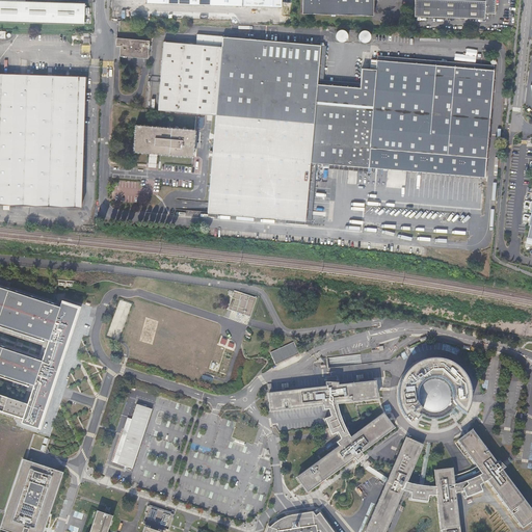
[(0,0),(0,21),(84,24),(84,3),(60,2),(44,2),(0,0)]
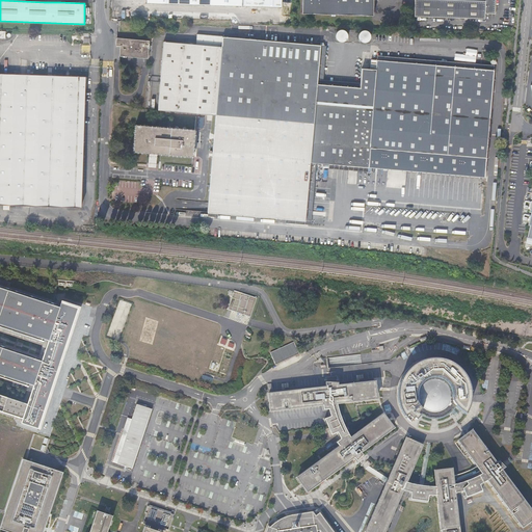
[(301,0),(302,14),(331,15),(331,17),(335,17),(335,15),(372,16),(372,0),(301,0)]
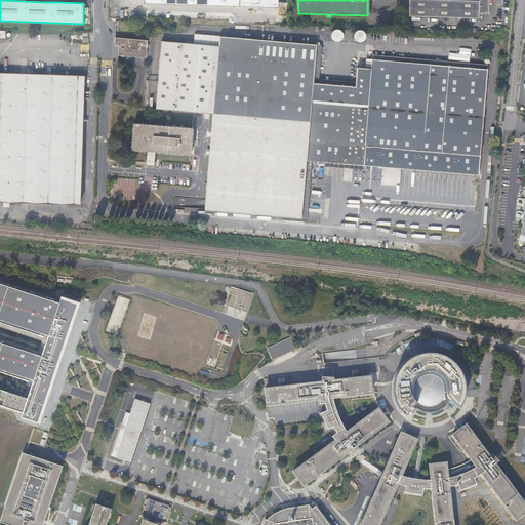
[(479,1),(446,0),(409,0),(409,16),(479,18),(479,13),(489,13),(489,0),(479,0),(480,1),(479,1)]
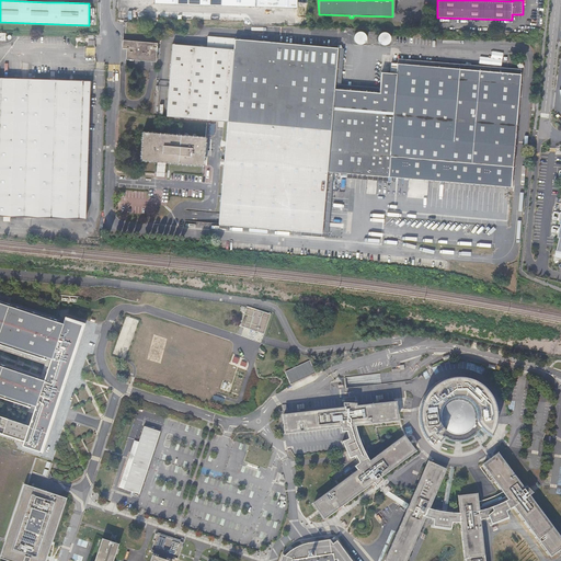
[(377,41),(388,45),(391,34),(381,30),(377,41)]
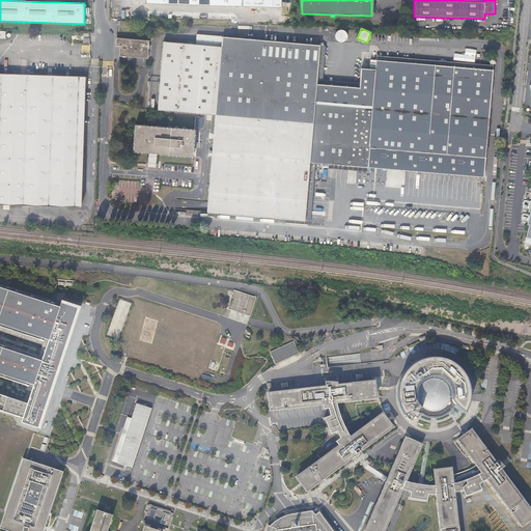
[(336,40),(348,40),(347,36),(353,36),(353,33),(348,33),(348,29),(335,30),(336,40)]
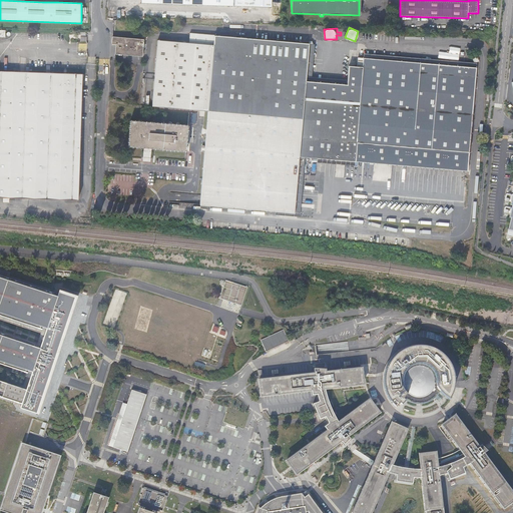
[(483,69),(372,60),(366,60),(365,69),(358,68),(357,81),(356,85),(313,82),(308,81),(311,43),(191,34),(190,43),(158,41),(153,106),(209,111),(201,205),(211,206),(278,211),(297,213),(302,157),(307,157),(326,159),(363,162),(475,171),(483,69)]
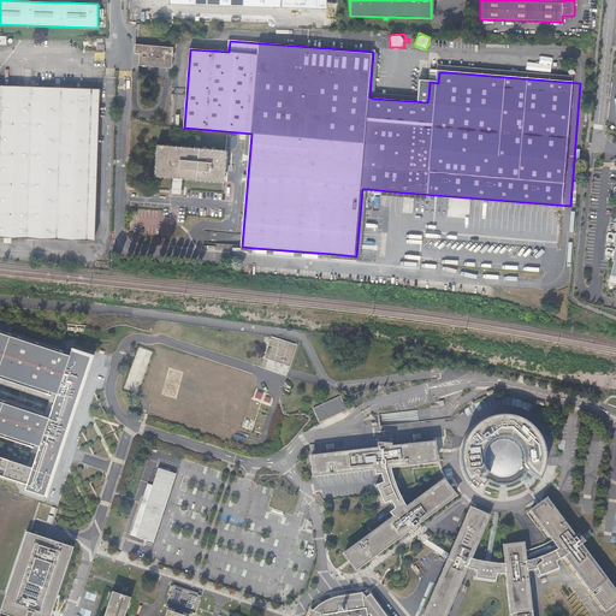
[(172,65),(175,47),(141,45),(140,54),(140,63),(172,65)]
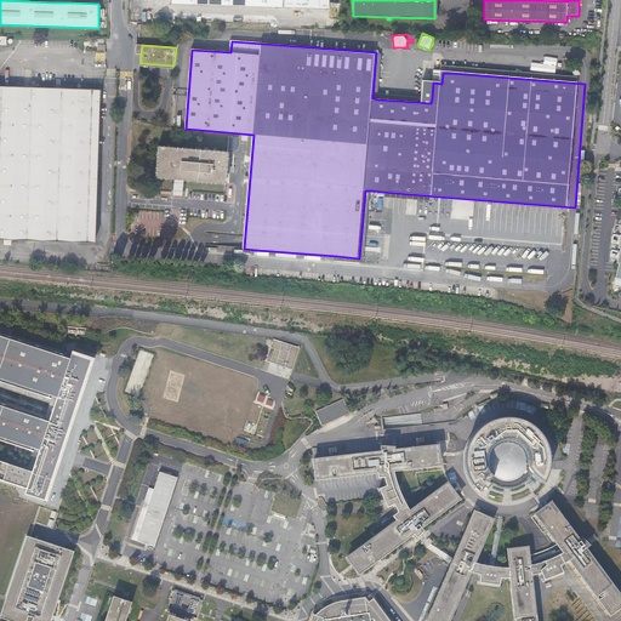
[(586,81),(450,70),(450,73),(585,84),(586,81)]
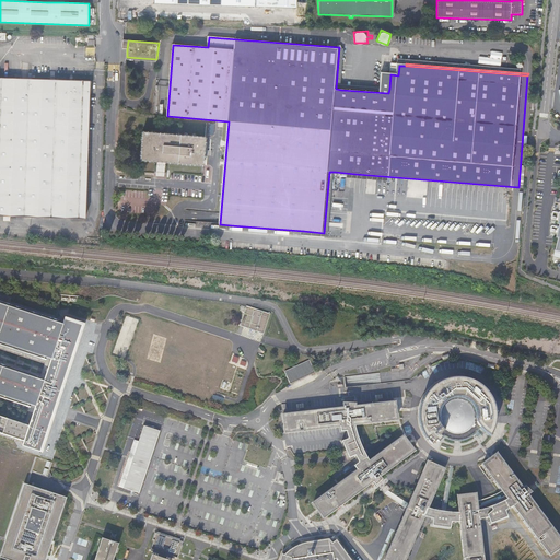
[(85,216),(91,78),(55,77),(50,77),(0,74),(0,211),(10,212),(13,212),(85,216)]
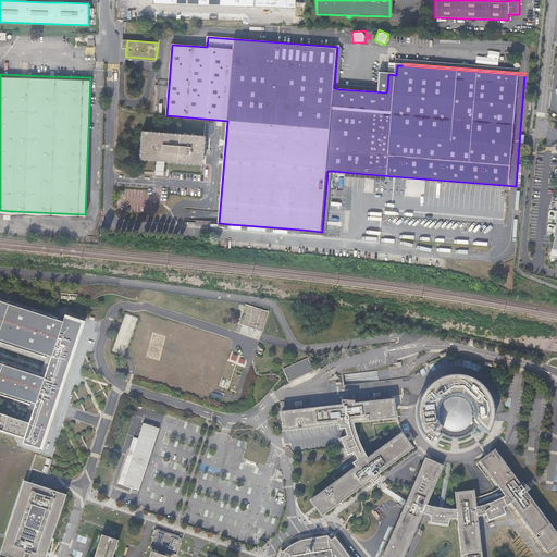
[(206,136),(144,131),(141,159),(159,160),(166,161),(203,164),(203,159),(206,141),(206,136)]
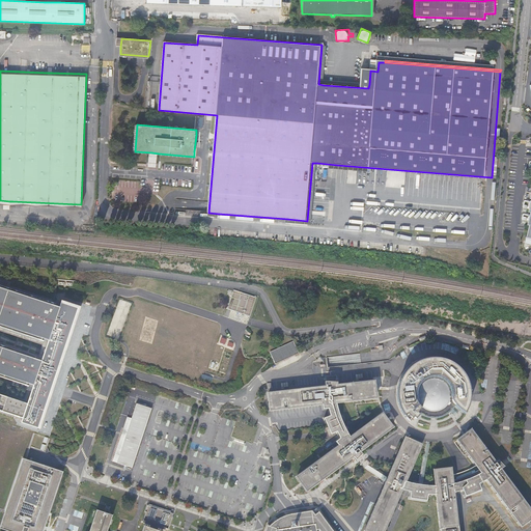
[(159,154),(151,152),(150,166),(158,167),(159,154)]
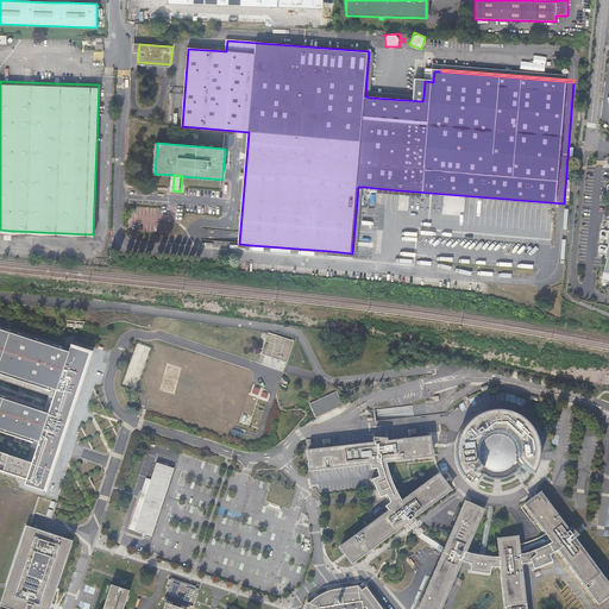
[(364,187),(358,187),(352,253),(358,253),(364,187)]
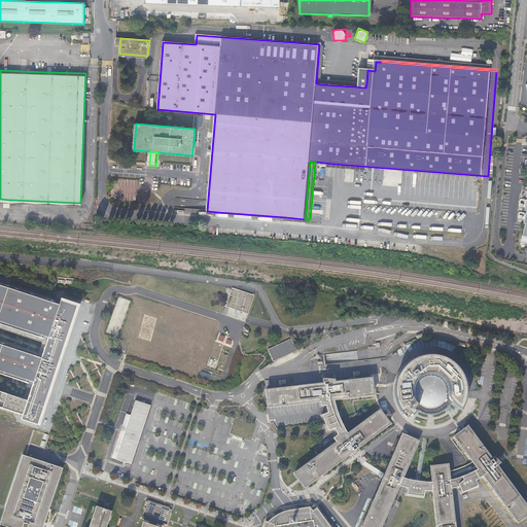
[(54,386),(80,305),(60,299),(58,304),(0,284),(0,323),(45,339),(39,357),(0,344),(0,373),(31,383),(25,400),(0,391),(0,408),(20,415),(18,421),(39,428),(54,386)]
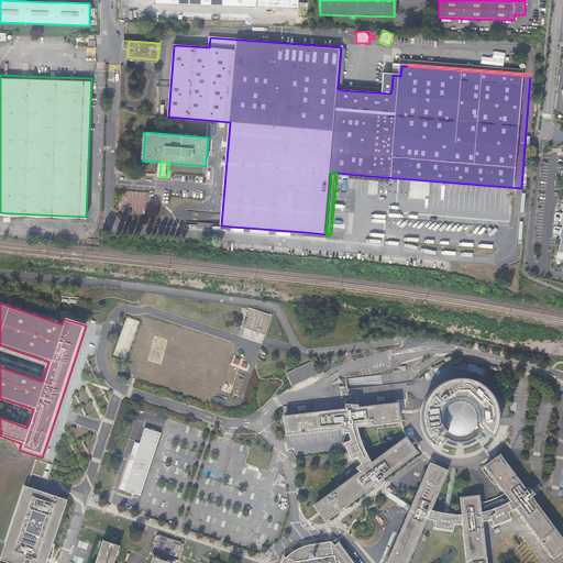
[(250,317),(245,330),(265,337),(272,317),(249,308),(245,316),(250,317)]
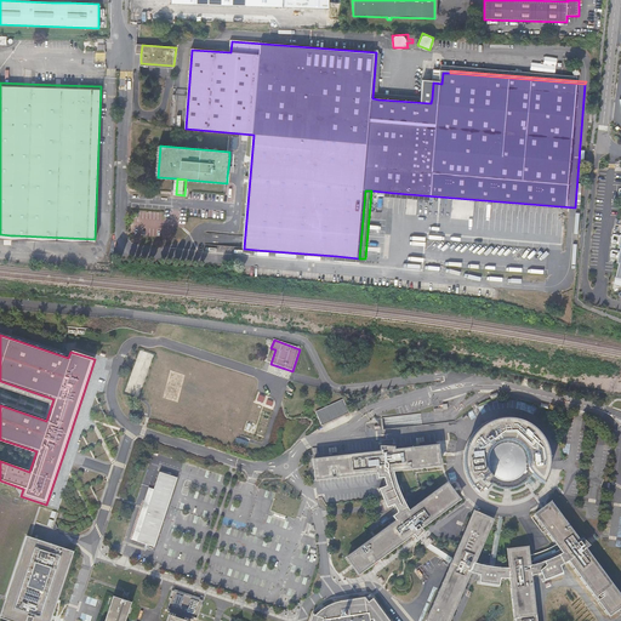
[(269,380),(172,347),(151,414),(248,445),(269,380)]
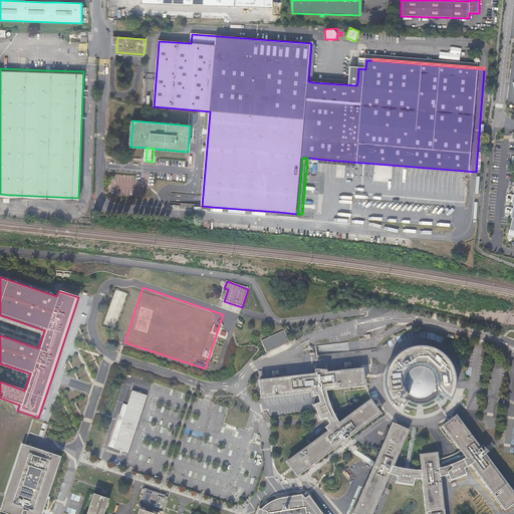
[(130,294),(114,289),(103,321),(118,326),(130,294)]
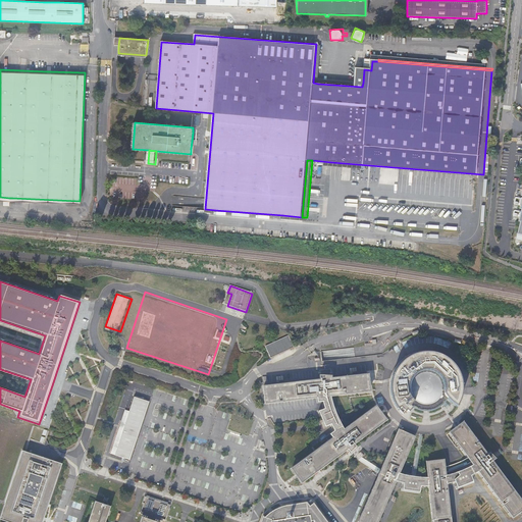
[(294,349),(289,337),(265,349),(270,359),(294,349)]
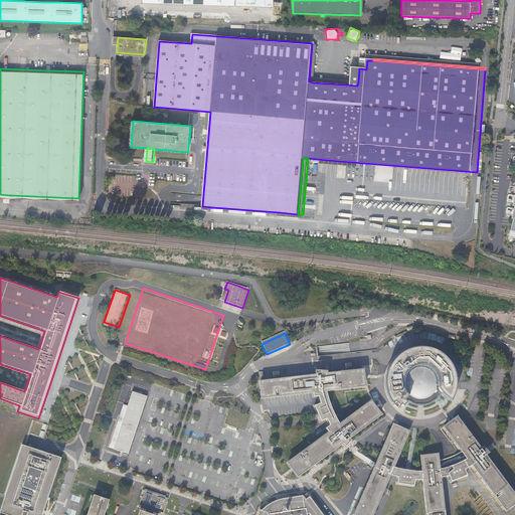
[(404,401),(408,396),(405,394),(403,389),(402,383),(402,377),(405,372),(409,368),(414,366),(421,365),(427,366),(434,370),(437,374),(439,379),(439,388),(444,396),(452,402),(454,396),(456,390),(457,383),(455,374),(452,368),(448,362),(443,356),(436,352),(430,350),(423,349),(416,349),(408,350),(400,354),(394,360),(389,367),(387,374),(385,382),(386,392),(388,399),(392,405),(396,409),(401,405),(403,406),(406,403),(404,401)]
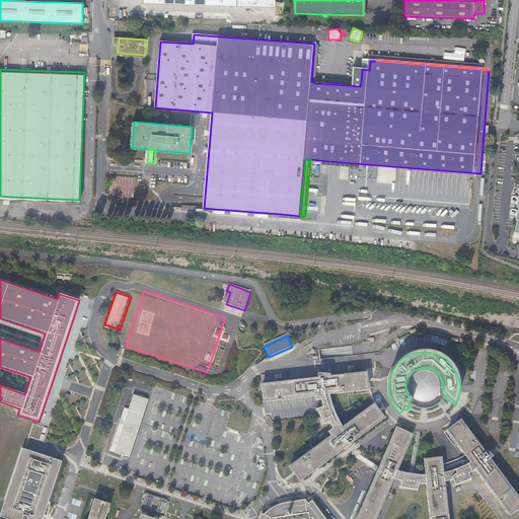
[(327,433),(330,437),(290,467),(299,480),(345,447),(348,451),(351,448),(354,445),(352,442),(382,419),(373,405),(342,428),(340,425),(332,403),(330,395),(370,390),(368,373),(331,377),(331,374),(318,374),(318,378),(262,383),(263,403),(315,397),(315,401),(320,400),(322,406),(316,410),(322,427),(329,424),(331,430),(327,433)]
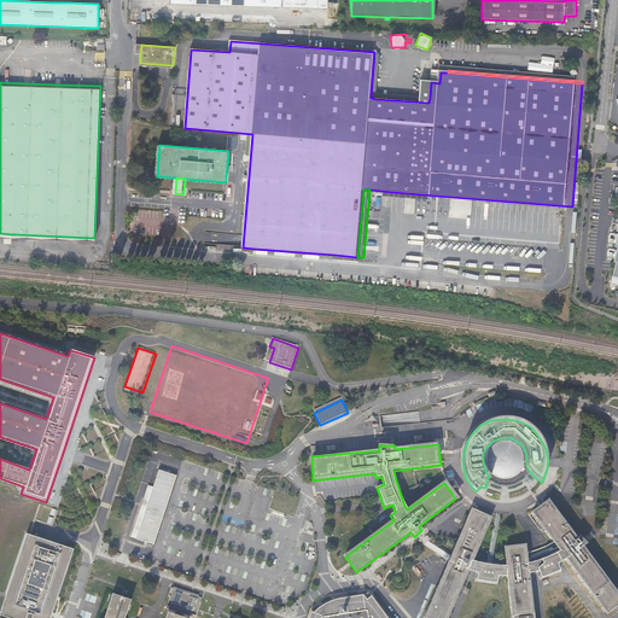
[(176,476),(158,470),(135,540),(152,546),(176,476)]
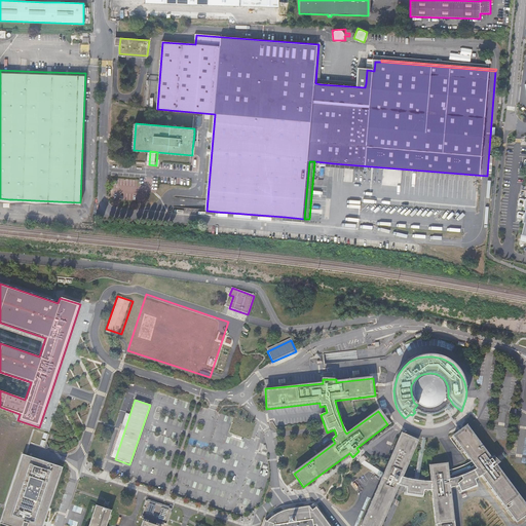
[(452,525),(448,489),(457,487),(459,492),(476,486),(473,480),(481,476),(501,503),(515,522),(525,513),(525,509),(515,494),(494,466),(498,463),(492,457),(489,459),(465,427),(452,437),(471,462),(461,466),(450,471),(446,472),(446,464),(428,466),(430,482),(423,482),(423,483),(416,482),(411,481),(408,480),(401,478),(416,441),(402,435),(383,477),(361,525),(379,525),(397,485),(402,487),(406,488),(405,494),(422,497),(423,490),(431,491),(436,525),(452,525)]
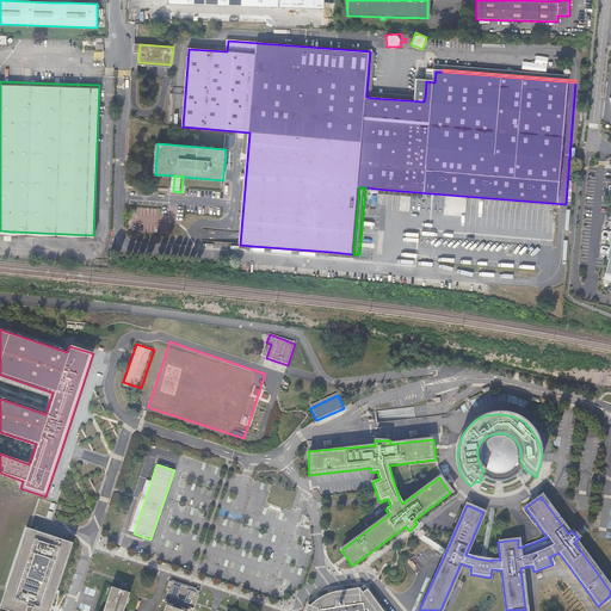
[(581,536),(587,531),(582,526),(576,531),(581,536)]
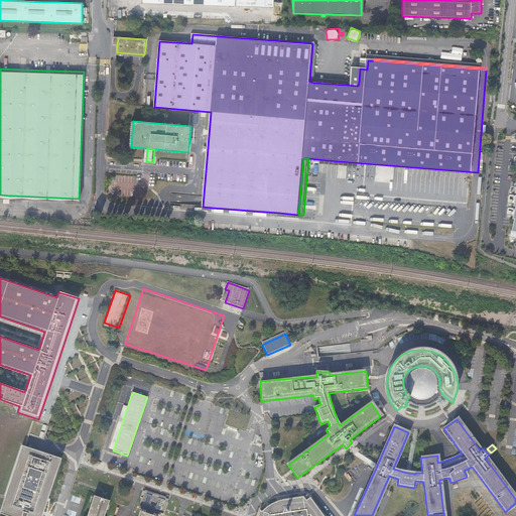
[(48,455),(21,445),(0,510),(0,513),(8,515),(41,515),(42,514),(60,459),(57,457),(54,453),(50,455),(48,455)]
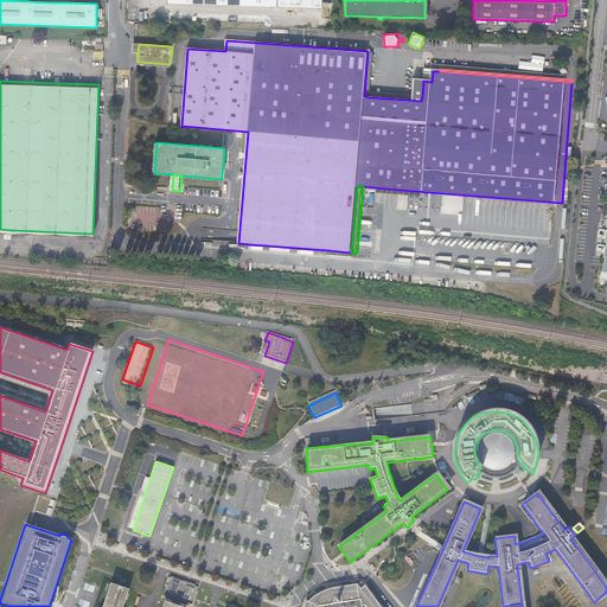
[(128,574),(125,582),(153,592),(155,582),(128,574)]
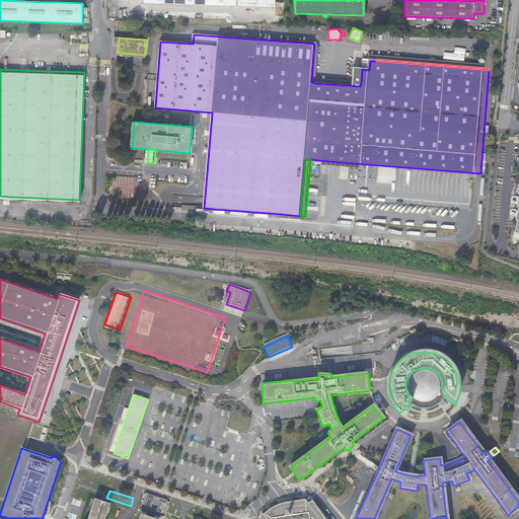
[(142,501),(144,501),(140,511),(161,518),(162,517),(165,518),(170,503),(144,494),(142,501)]
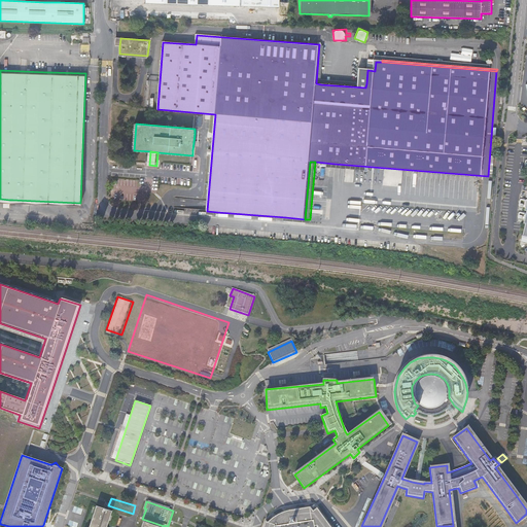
[(106,526),(111,512),(96,506),(89,526),(155,526),(143,523),(141,526),(106,526)]
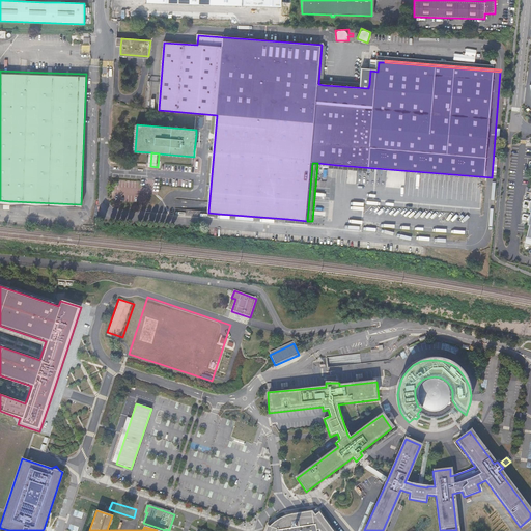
[(298,514),(291,530),(323,530),(309,512),(298,514)]
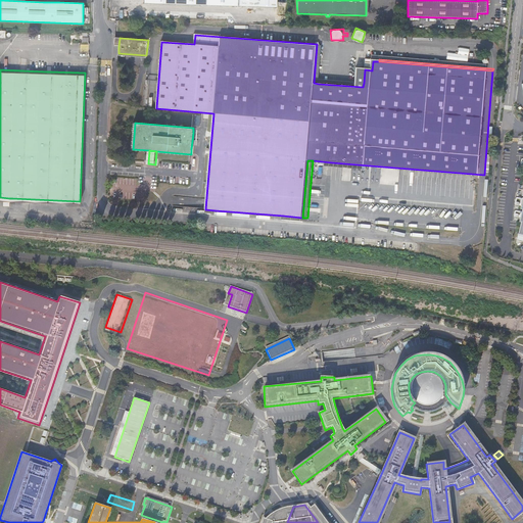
[(310,509),(306,505),(304,505),(318,522),(326,522),(314,506),(310,509)]
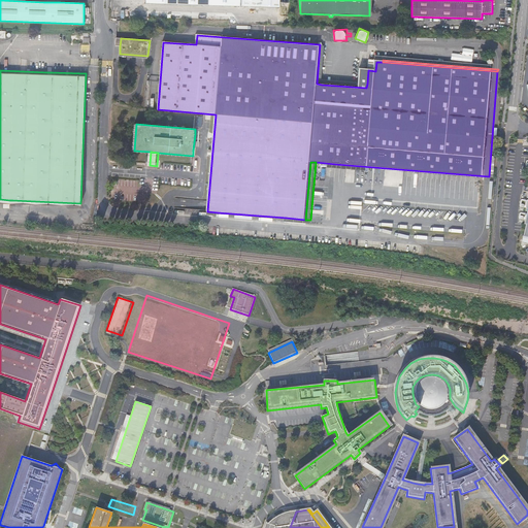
[(263,527),(290,527),(296,512),(286,513),(279,516),(276,518),(271,521),(267,524),(265,524),(263,527)]
